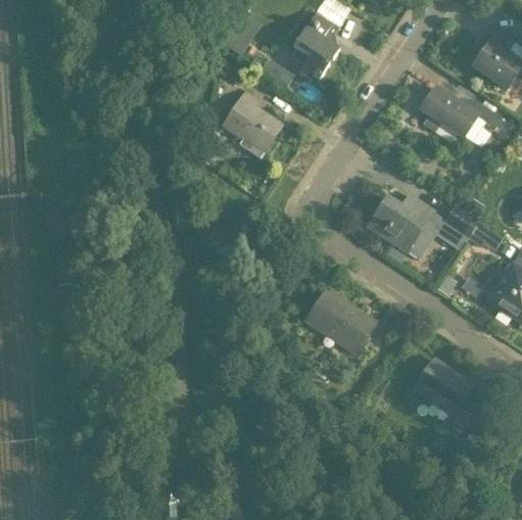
[(324,0),(318,11),(348,29),(358,13),(334,0),(324,0)]
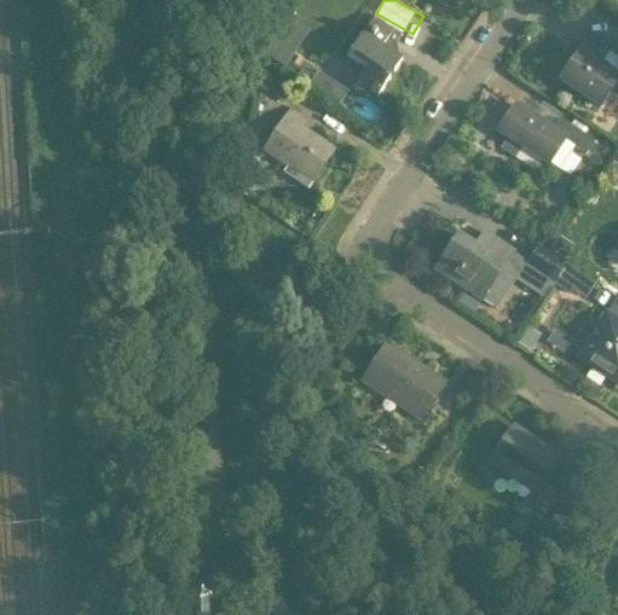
[(400,32),(373,13),(346,54),(363,67),(354,80),(375,94),(381,85),(387,83),(386,79),(400,58),(391,52),(390,47),(400,32)]
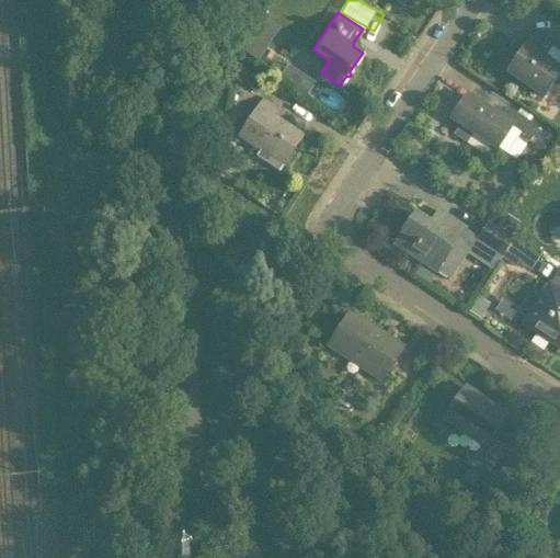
[(255,60),(277,27),(260,15),(238,49),(255,60)]
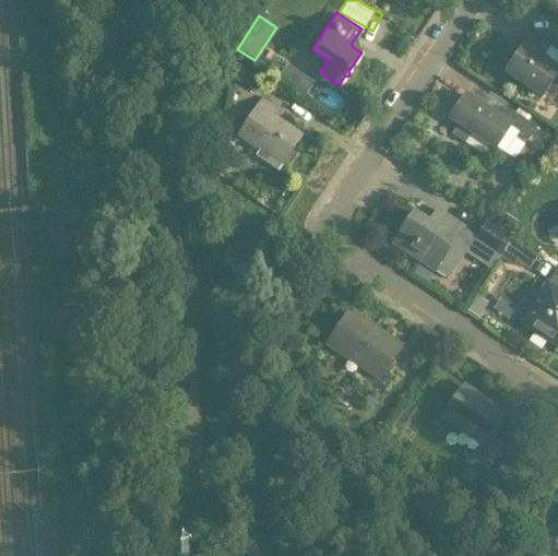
[(542,58),(522,45),(505,71),(539,94),(550,78),(557,82),(557,45),(551,42),(542,58)]
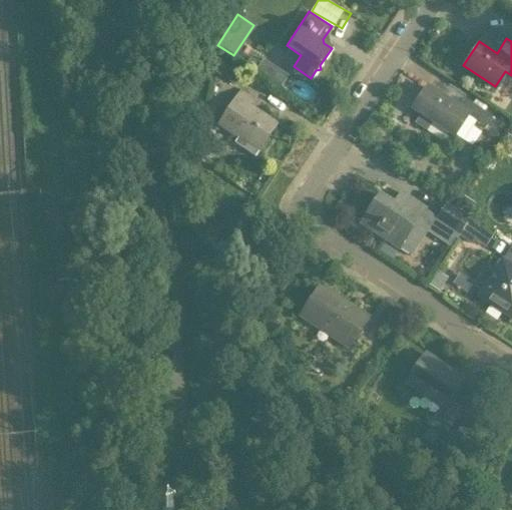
[(426,86),(412,106),(419,111),(430,119),(452,133),(465,114),(474,120),(478,123),(484,127),(492,115),(486,111),(463,96),(456,107),(440,95),(426,86)]
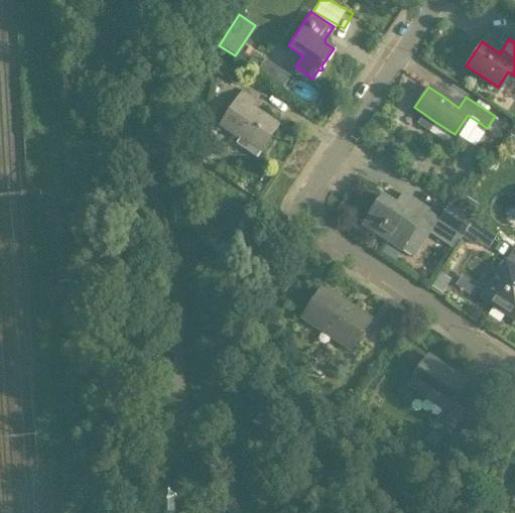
[(241,90),(219,123),(238,136),(234,142),(255,156),(259,149),(277,123),(249,105),(253,98),(241,90)]
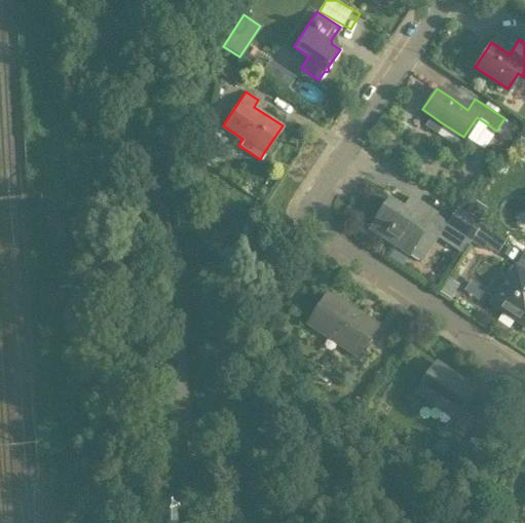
[(402,207),(387,197),(368,226),(407,253),(435,212),(410,195),(402,207)]
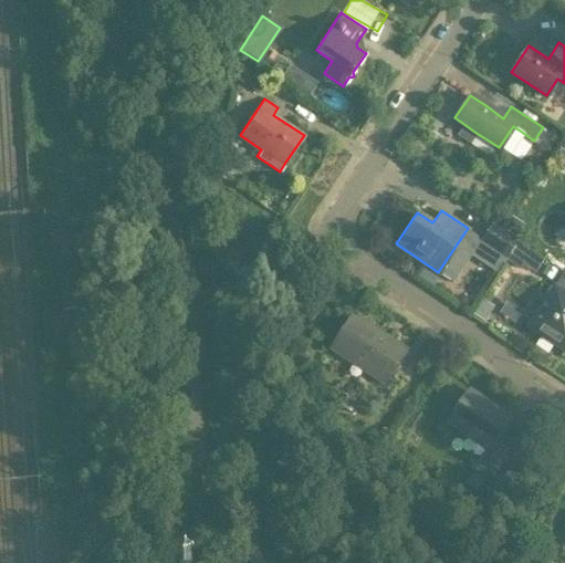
[(520,230),(518,220),(512,216),(503,228),(515,236),(520,230)]
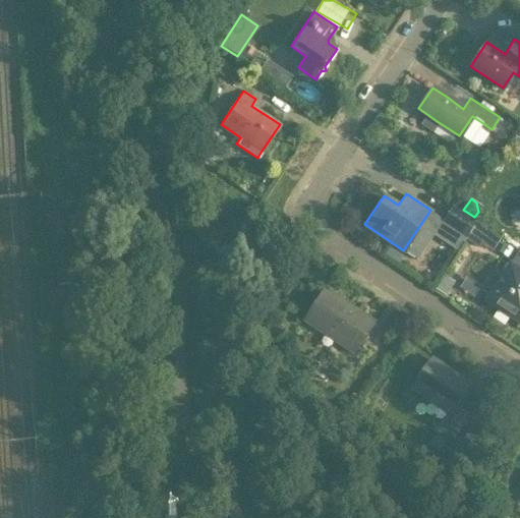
[(465,237),(476,220),(452,204),(441,221),(465,237)]
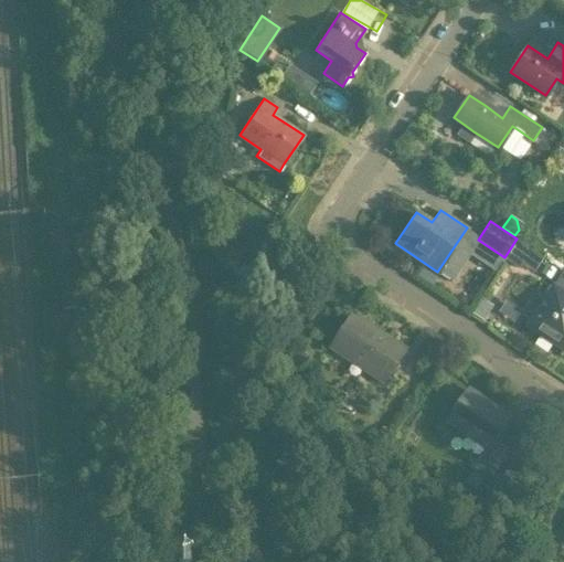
[(544,257),(517,239),(504,257),(518,266),(521,262),(534,271),(544,257)]
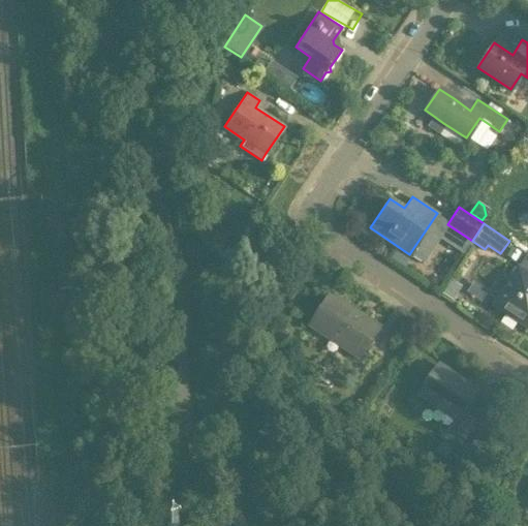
[(493,301),(494,305),(494,306),(525,326),(527,325),(527,253),(525,252),(492,301),(493,301)]
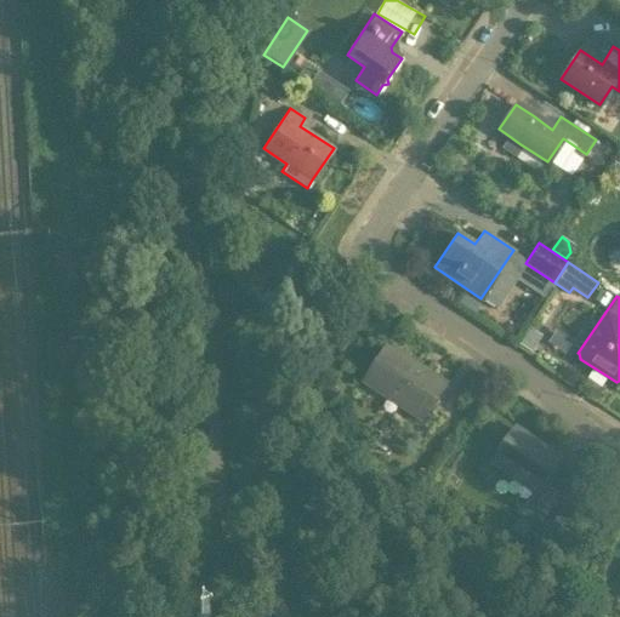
[(518,346),(528,352),(539,335),(529,329),(518,346)]
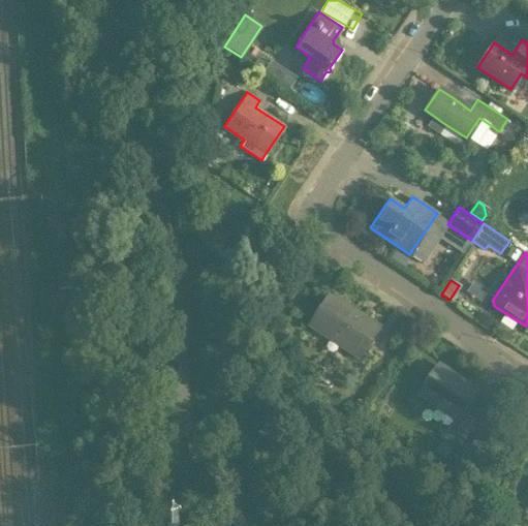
[(379,326),(329,291),(307,323),(358,358),(379,326)]
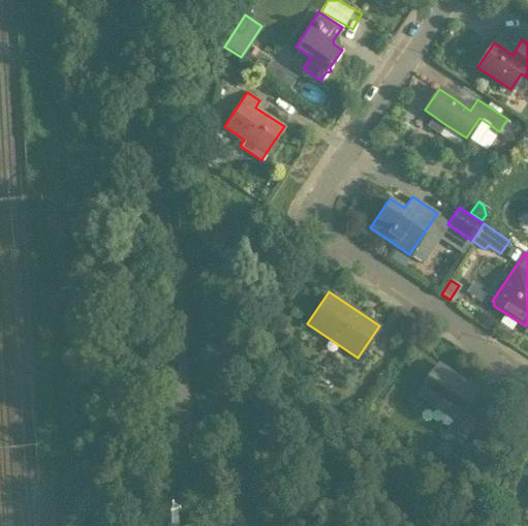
[(420,394),(455,418),(448,428),(460,435),(477,409),(466,402),(474,389),(439,365),(420,394)]
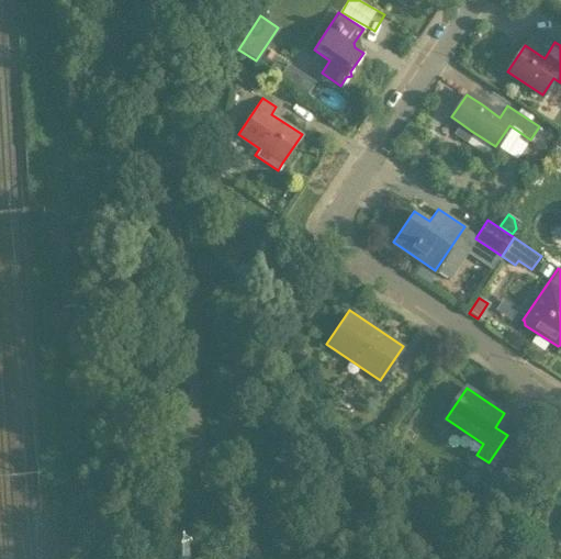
[(348,411),(355,401),(343,393),(336,403),(348,411)]
